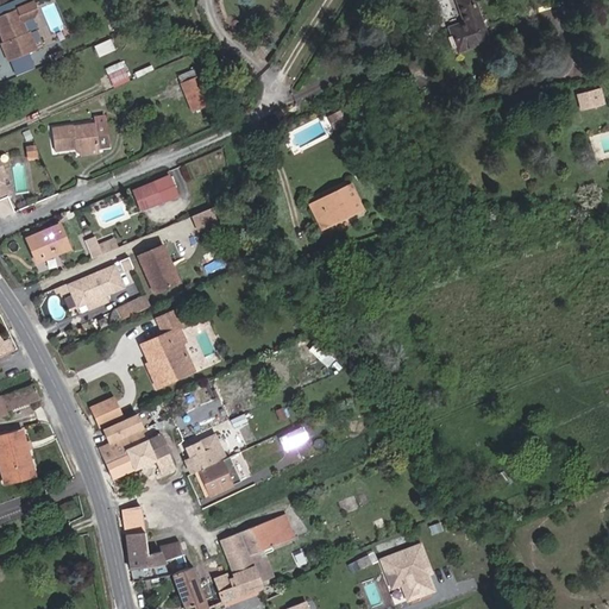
[(457,51),(487,41),(472,0),(456,0),(464,23),(449,27),(457,51)]
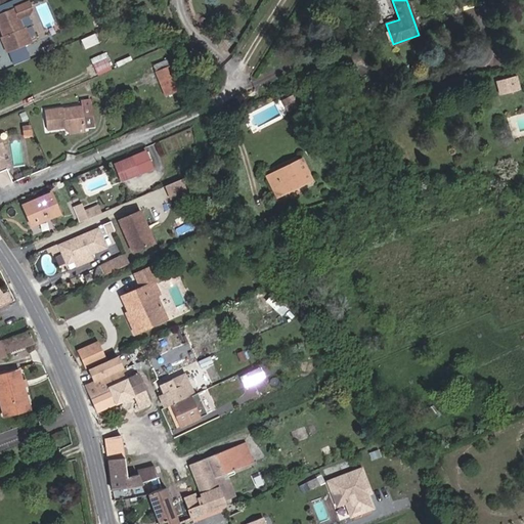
[(4,35),(1,36),(0,36),(0,37),(6,52),(27,44),(30,38),(26,27),(23,28),(18,18),(28,14),(32,7),(29,2),(0,12),(0,31),(2,31),(4,35)]
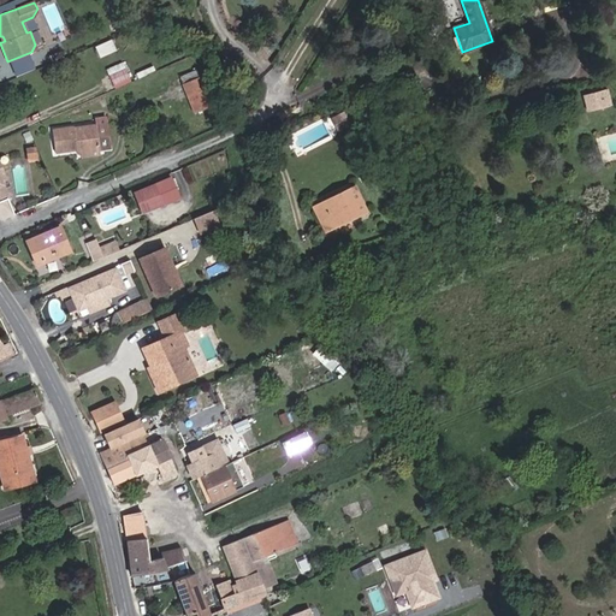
[(106,69),(108,75),(124,67),(122,61),(106,69)]
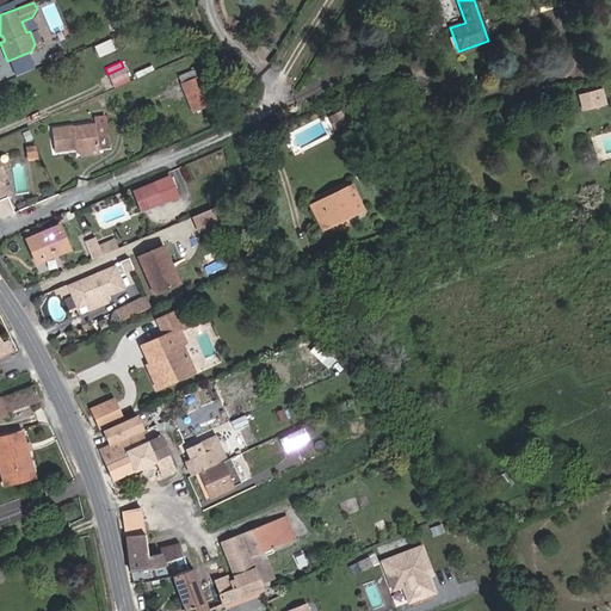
[(112,85),(128,78),(123,67),(107,74),(112,85)]
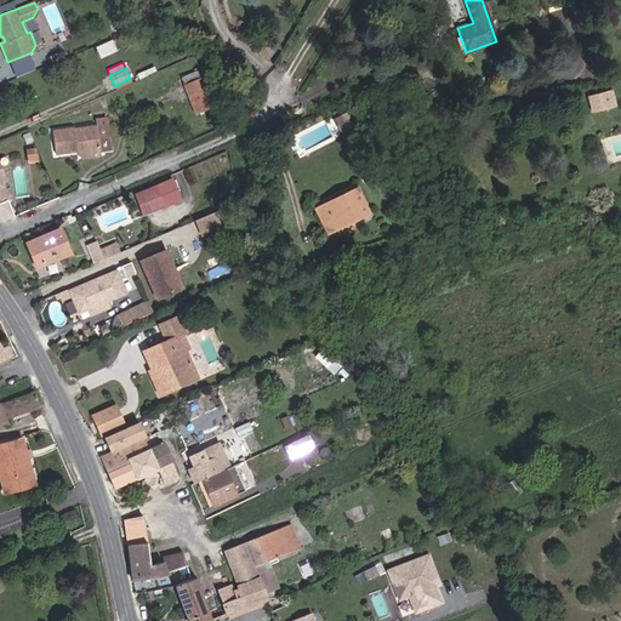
[(183,85),(201,78),(198,70),(180,78),(183,85)]
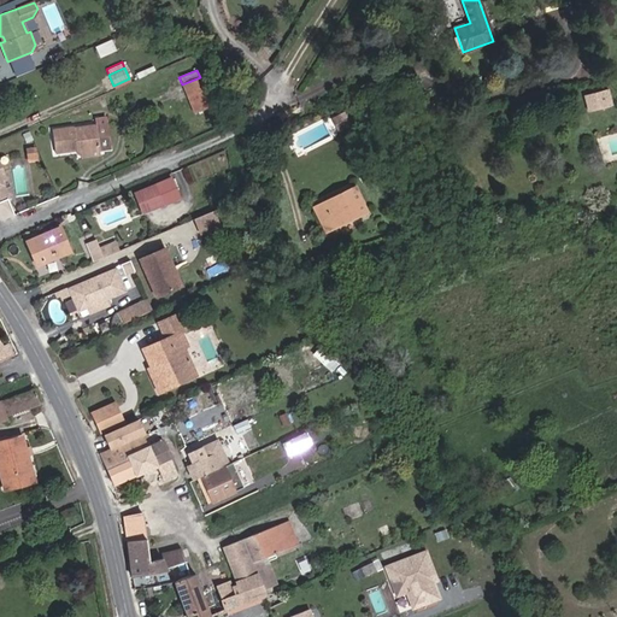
[(199,112),(213,106),(200,77),(182,84),(187,98),(192,95),(199,112)]
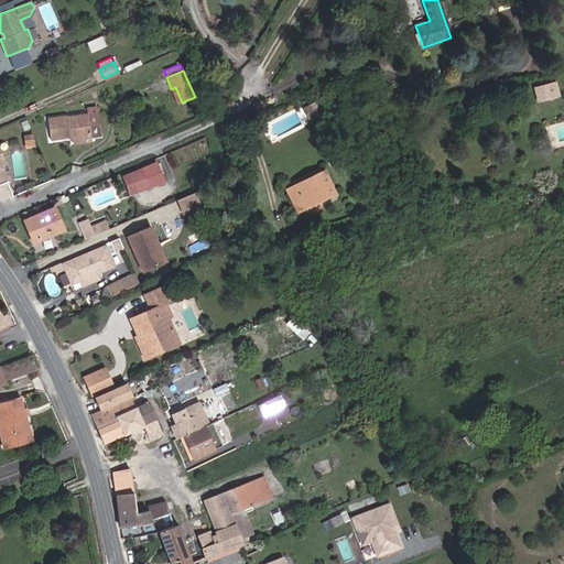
[(538,102),(555,98),(552,84),(533,88),(538,102)]
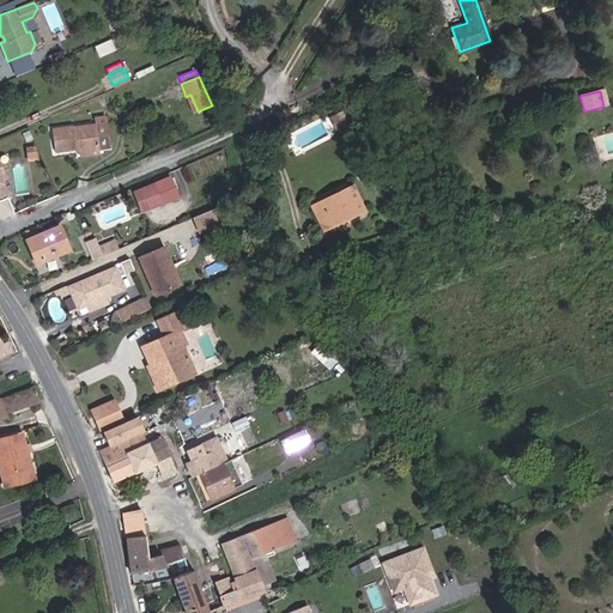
[(193,114),(198,111),(190,95),(186,97),(193,114)]
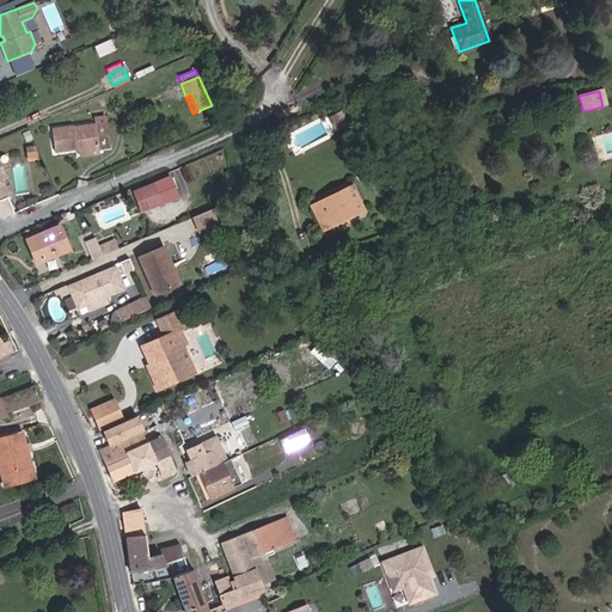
[(338,128),(332,117),(326,120),(332,132),(338,128)]
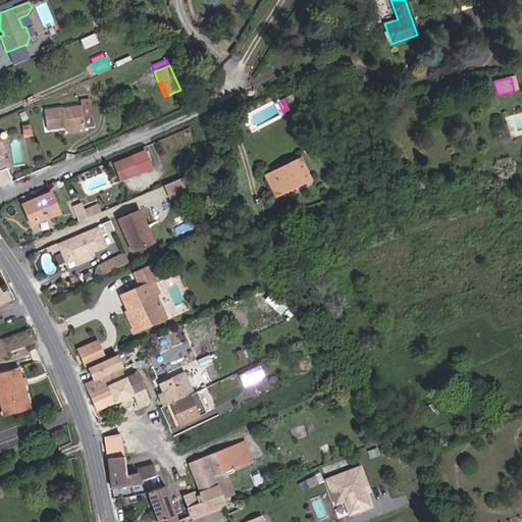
[(83,127),(93,125),(90,105),(82,106),(61,109),(60,108),(45,110),(47,129),(65,126),(68,126),(68,128),(83,127)]
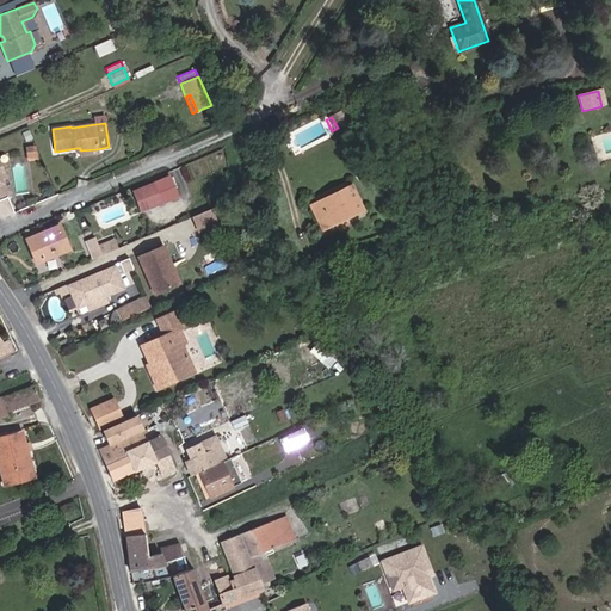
[(135,154),(147,148),(143,141),(130,147),(135,154)]
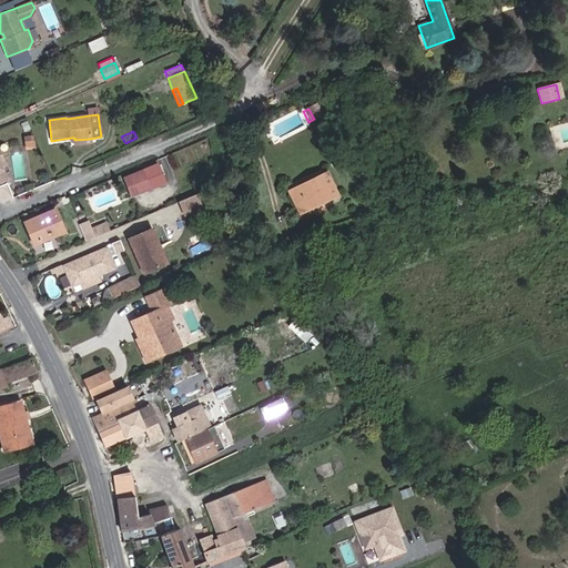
[(117,205),(152,191),(142,170),(105,184),(117,205)]
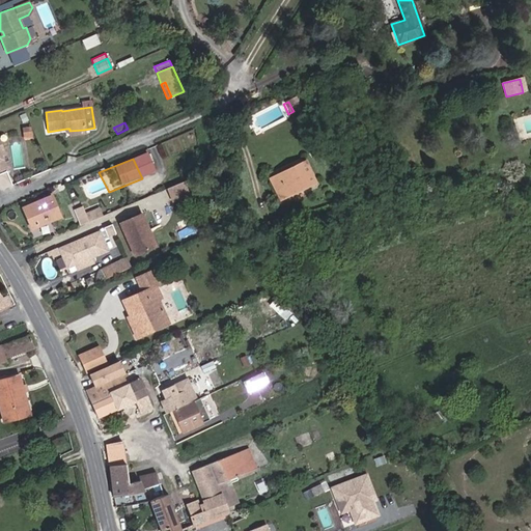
[(278,180),(286,196),(315,182),(305,162),(295,167),(297,171),(278,180)]
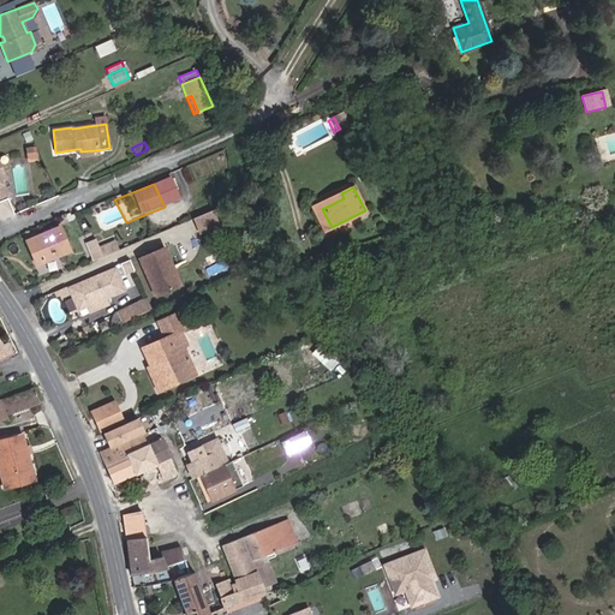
[(332,227),(322,209),(344,198),(341,193),(314,208),(326,231),(332,227)]
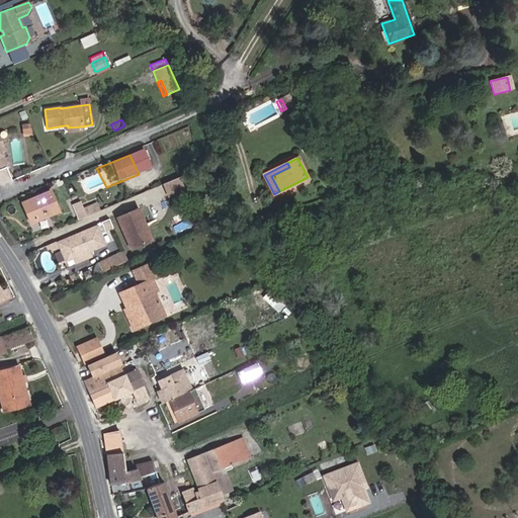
[(157,201),(172,194),(167,182),(152,189),(157,201)]
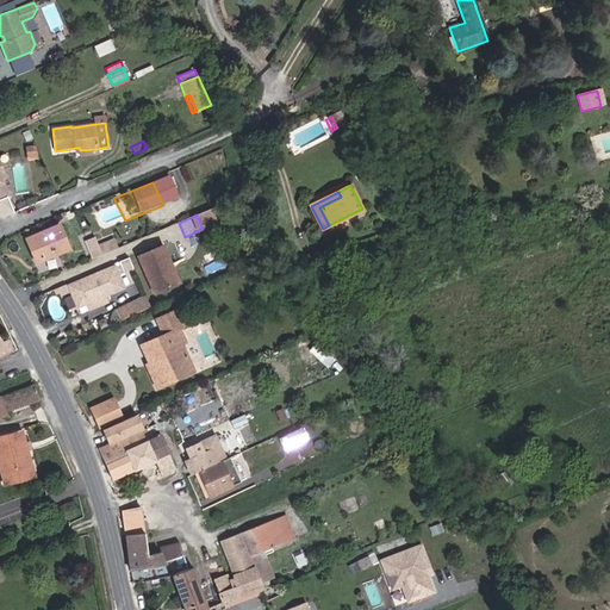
[(33,263),(66,248),(55,226),(23,241),(33,263)]
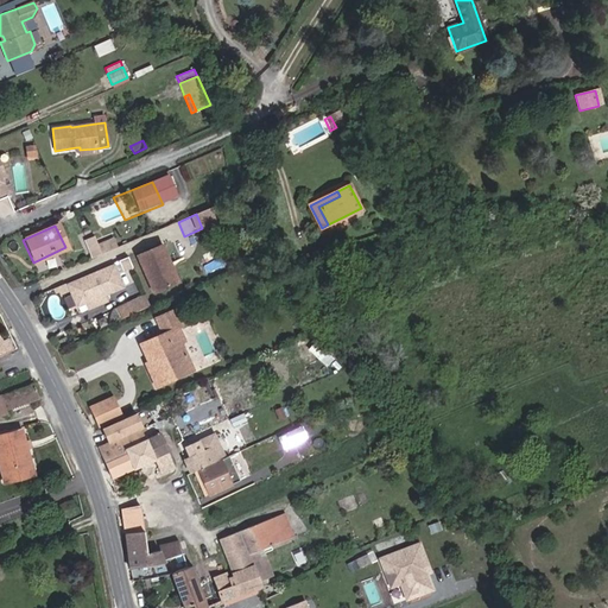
[(105,253),(97,238),(81,245),(77,236),(69,240),(77,258),(86,254),(88,260),(105,253)]
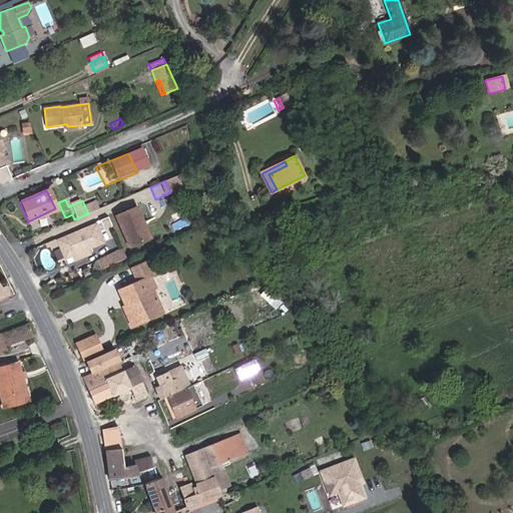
[(130,247),(151,237),(137,206),(116,216),(130,247)]
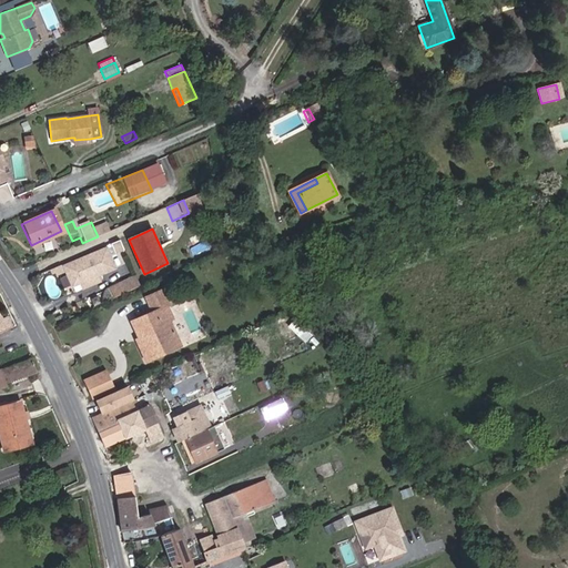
[(82,243),(80,237),(72,241),(74,246),(82,243)]
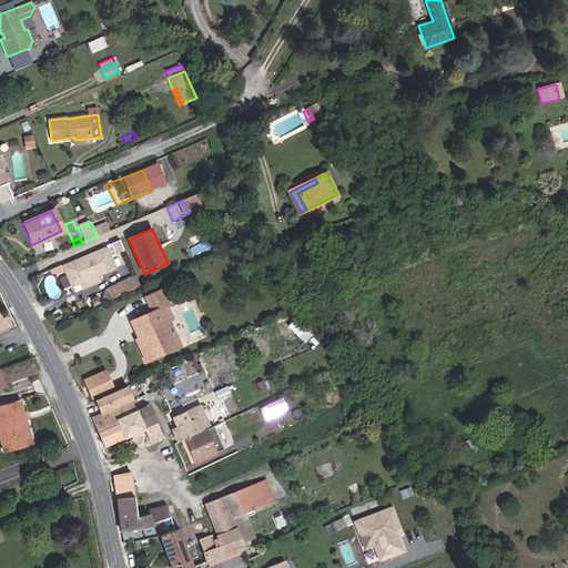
[(36,244),(37,252),(58,247),(56,239),(36,244)]
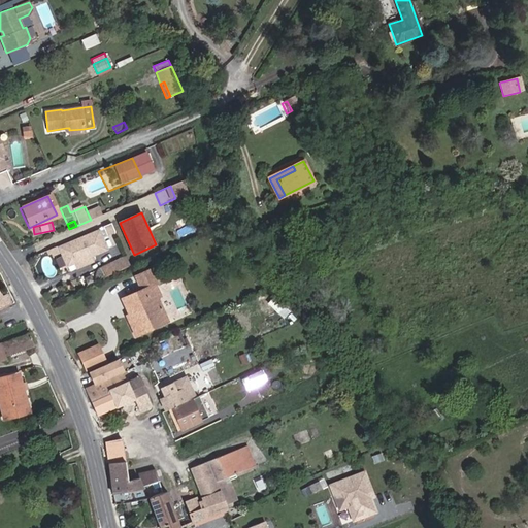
[(91,256),(106,250),(98,231),(60,246),(68,266),(75,263),(74,260),(90,254),(91,256)]
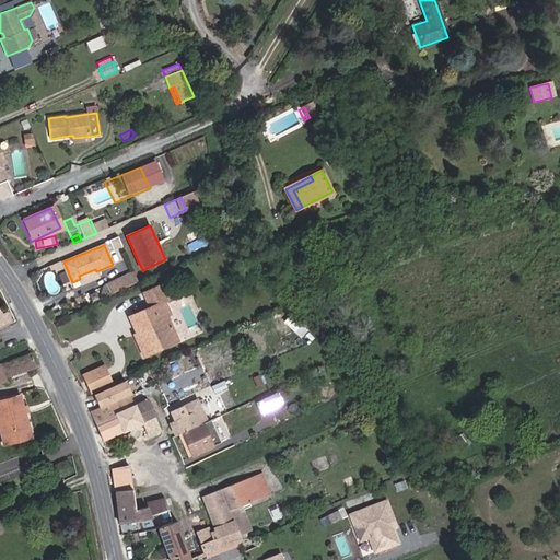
[(286,251),(288,257),(302,251),(300,245),(286,251)]
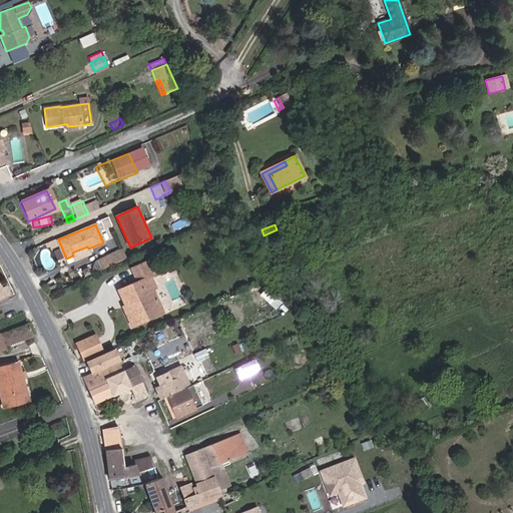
[(56,238),(44,243),(45,246),(48,245),(49,247),(58,243),(56,238)]
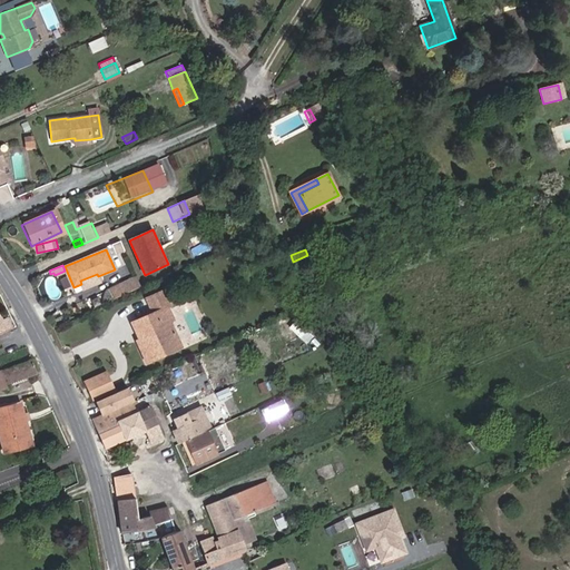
[(98,276),(97,274),(80,281),(84,288),(102,281),(100,275),(98,276)]
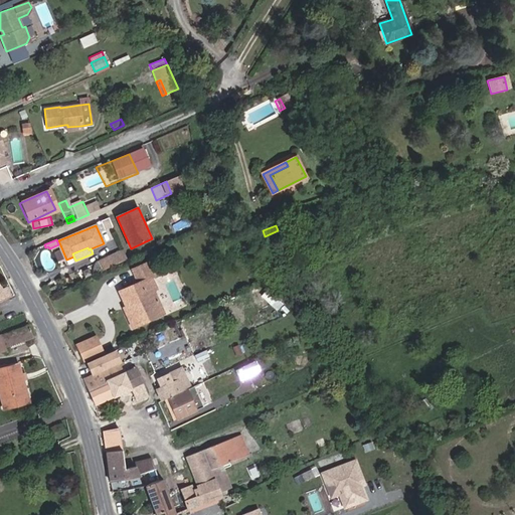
[(118,265),(128,260),(124,251),(114,256),(115,256),(118,265)]
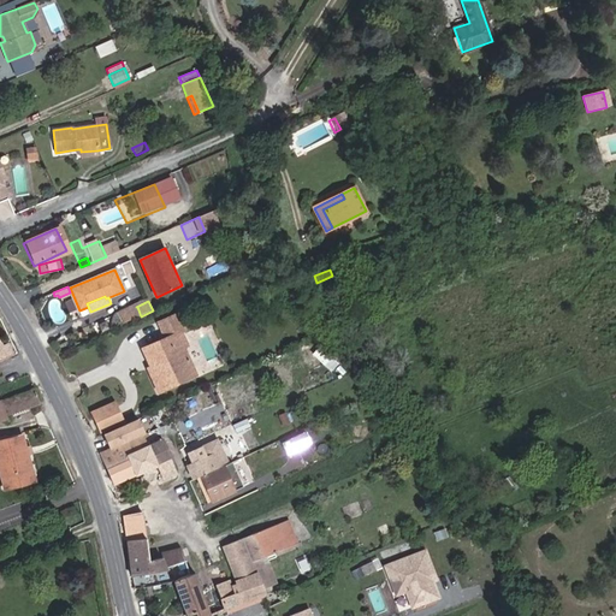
[(135,319),(141,317),(137,307),(131,309),(135,319)]
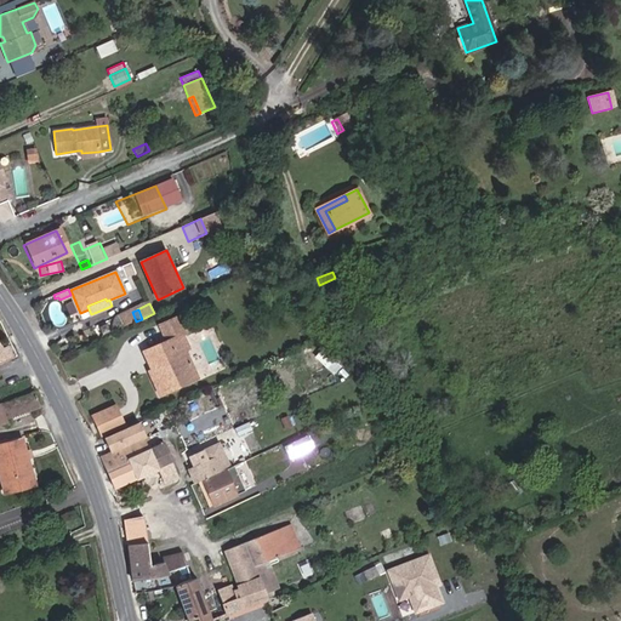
[(160,396),(198,379),(186,351),(189,348),(183,335),(186,334),(178,317),(159,325),(166,341),(148,349),(157,368),(152,370),(149,371),(160,396)]
